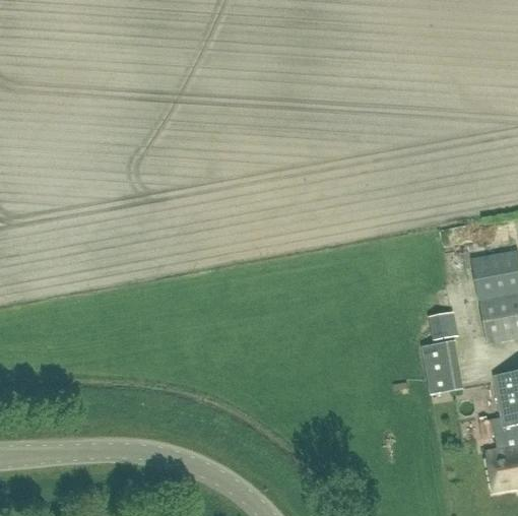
[(477,299),(486,342),(517,336),(517,260),(516,250),(470,258),(477,299)]
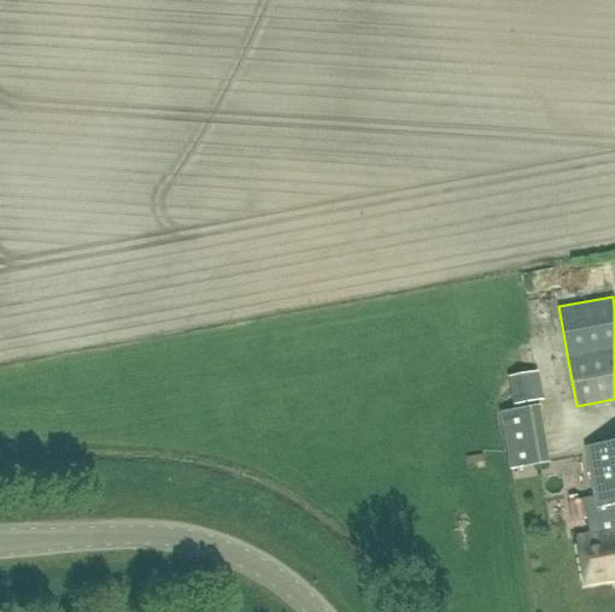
[(536,371),(508,376),(513,404),(540,399),(536,371)]
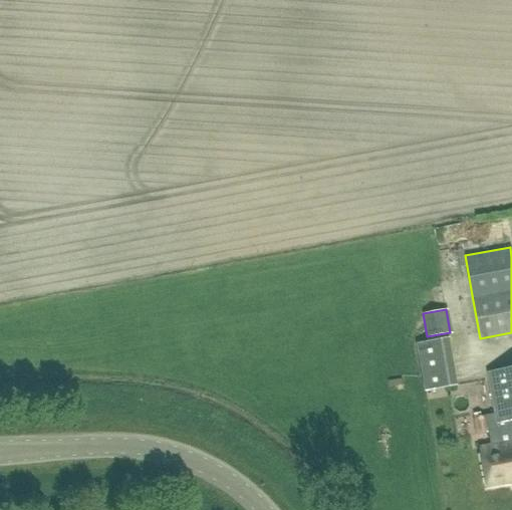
[(457,384),(448,336),(416,341),(425,390),(457,384)]
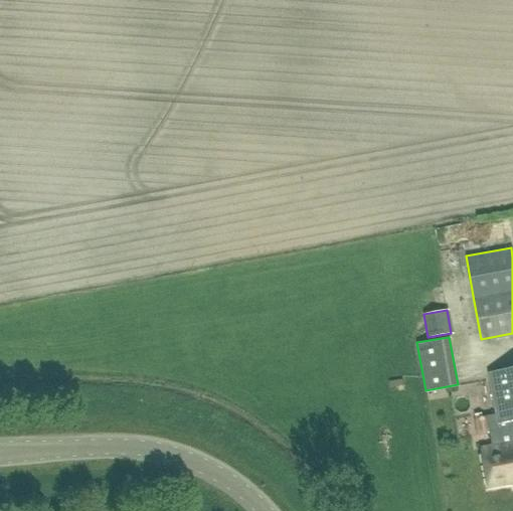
[(489,432),(492,446),(512,441),(512,366),(488,371),(495,413),(480,415),(480,412),(474,413),(478,434),(489,432)]
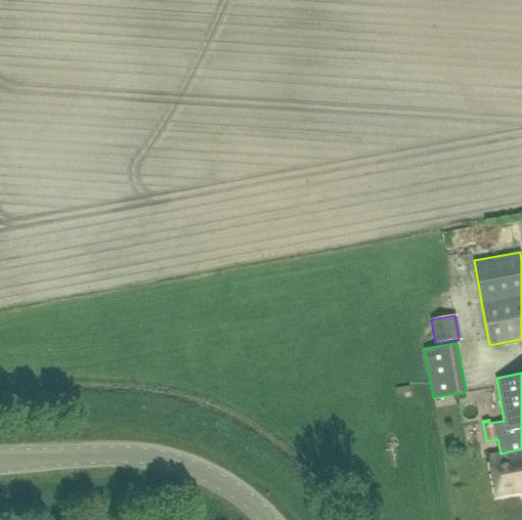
[(521,448),(501,453),(488,456),(495,495),(521,490),(521,494),(521,493),(521,448)]
